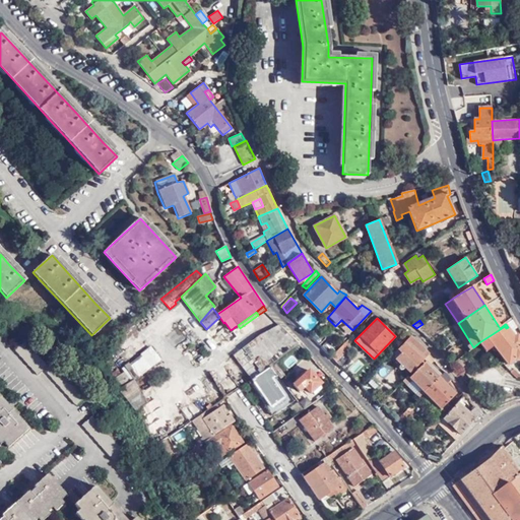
[(515,322),(508,327),(512,332),(518,327),(515,322)]
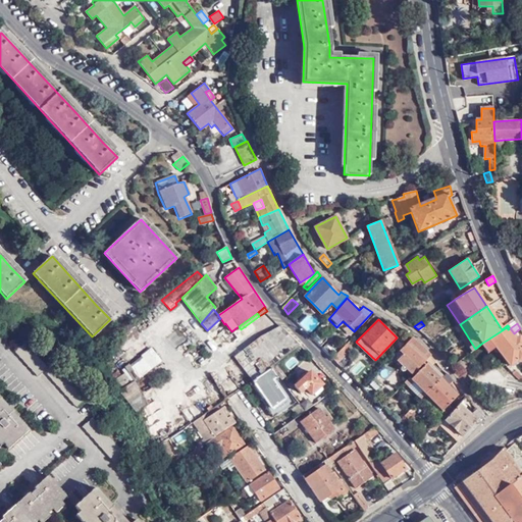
[(235,356),(253,379),(270,367),(271,366),(298,346),(281,326),(270,333),(262,335),(235,356)]
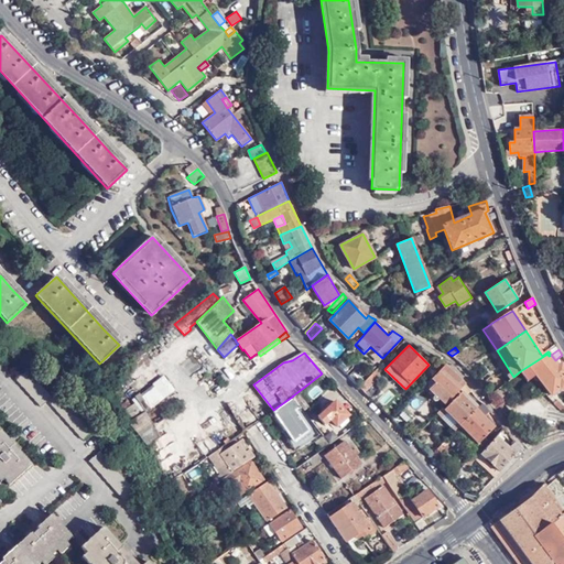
[(520,371),(513,377),(514,378),(521,373),(521,372),(548,354),(520,371)]
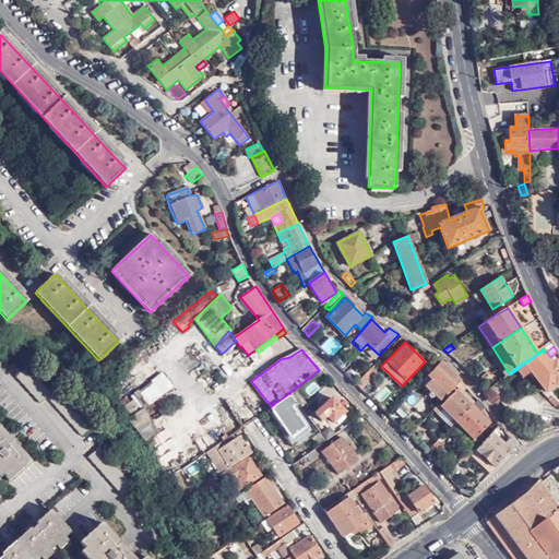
[(550,357),(546,352),(544,353),(543,351),(516,369),(522,377),(531,371),(547,392),(554,388),(558,387),(558,364),(557,360),(554,363),(550,357)]
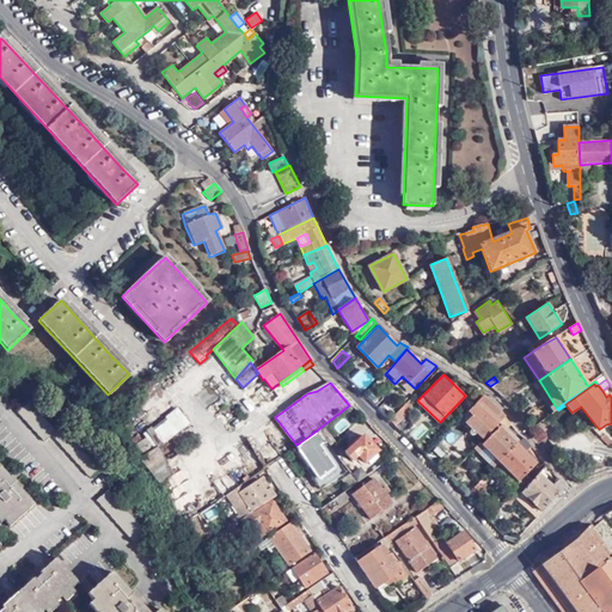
[(417,399),(412,396),(401,409),(404,412),(417,399)]
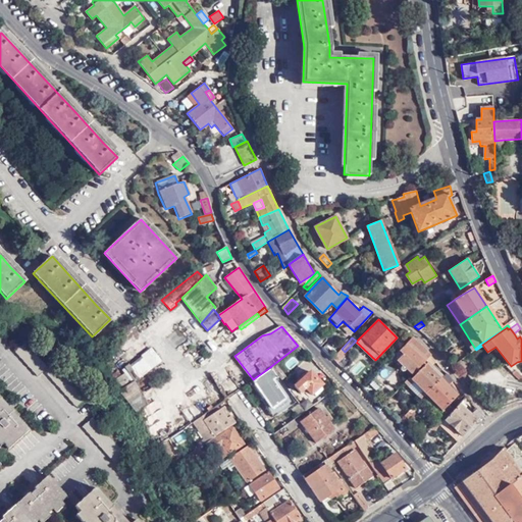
[(421,347),(412,340),(394,357),(398,360),(397,361),(412,375),(431,356),(421,347)]
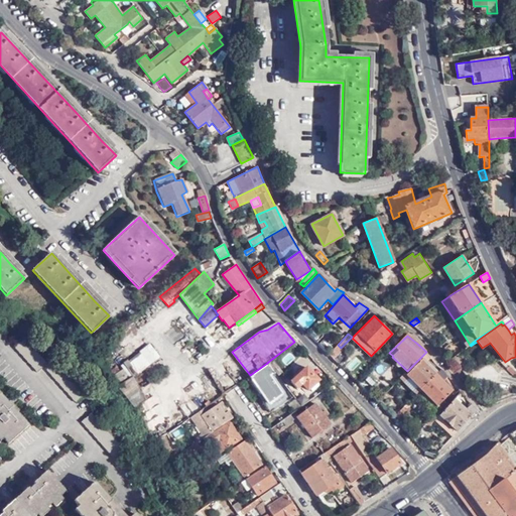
[(76,404),(85,394),(52,359),(46,364),(23,338),(13,347),(36,373),(42,368),(76,404)]
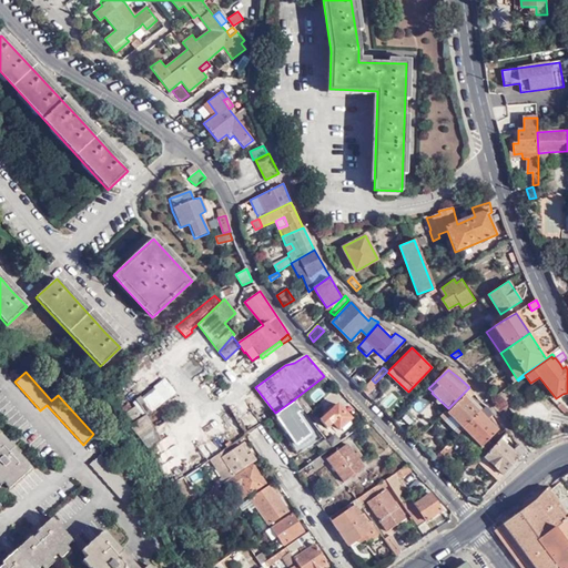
[(367,396),(374,402),(386,389),(379,384),(367,396)]
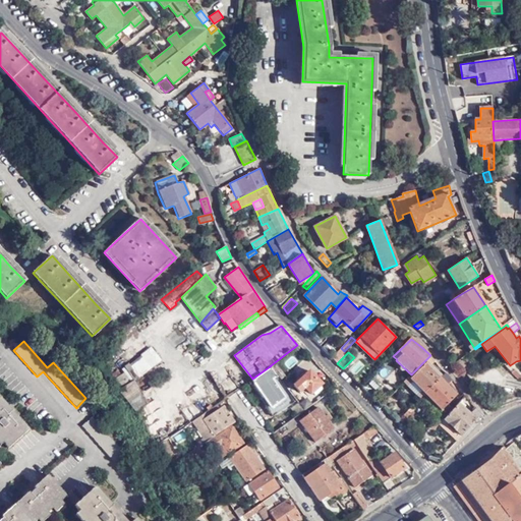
[(413,381),(428,366),(425,362),(409,377),(413,381)]
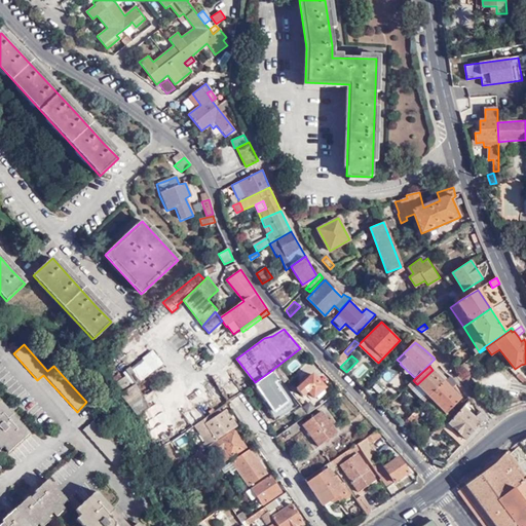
[(272,370),(255,382),(256,384),(277,417),(296,405),(272,370)]
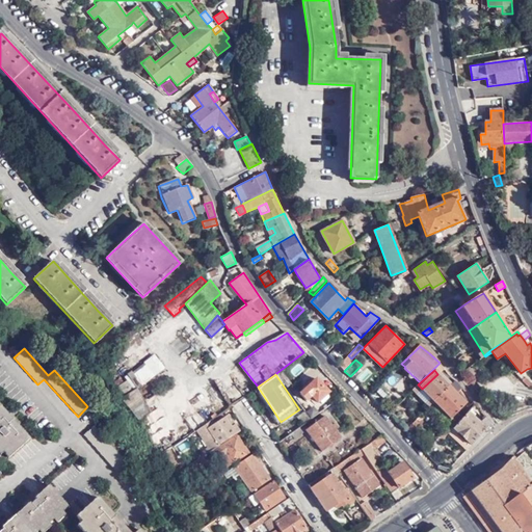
[(434,401),(449,386),(437,374),(422,389),(434,401)]
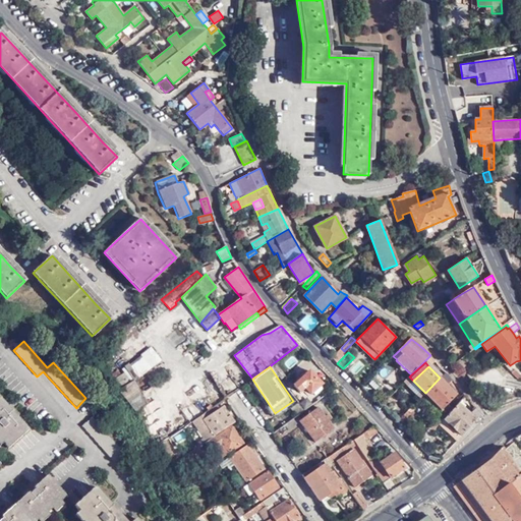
[(321,384),(310,370),(293,386),(299,393),(305,388),(310,393),(321,384)]
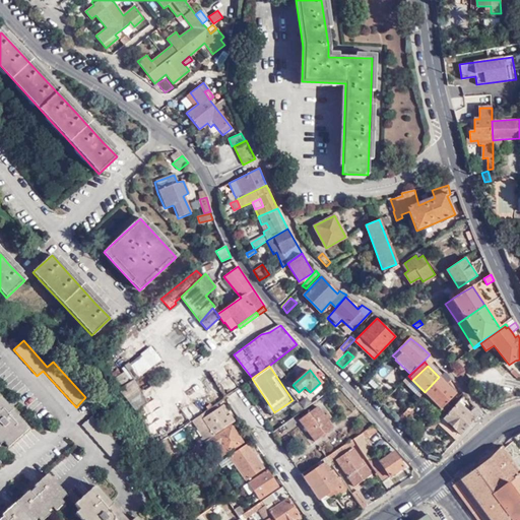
[(519,377),(519,374),(514,370),(511,373),(518,379),(519,377)]
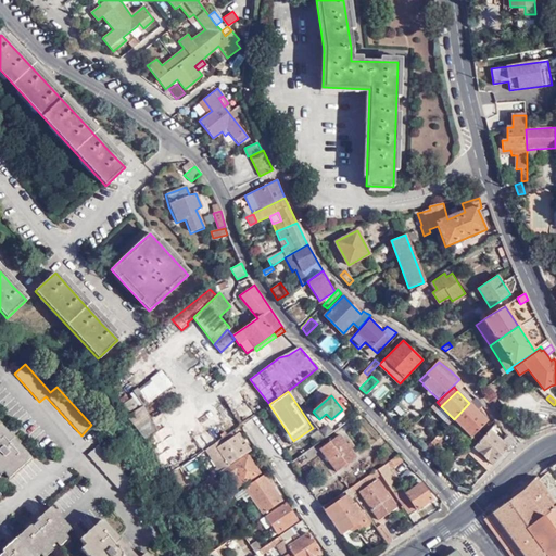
[(127,417),(143,407),(136,396),(118,407),(127,417)]
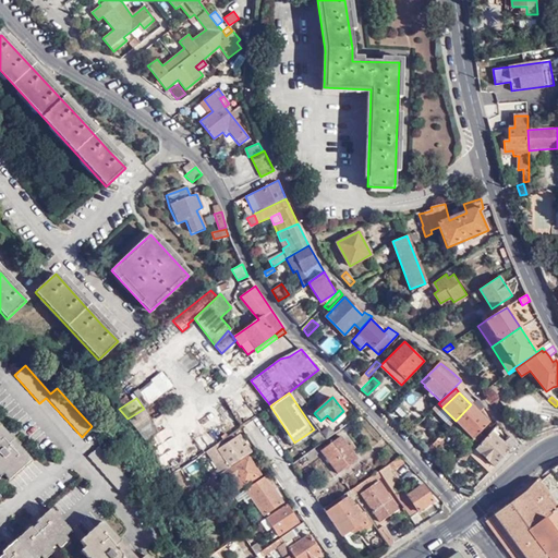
[(388,414),(400,426),(413,413),(401,401),(388,414)]
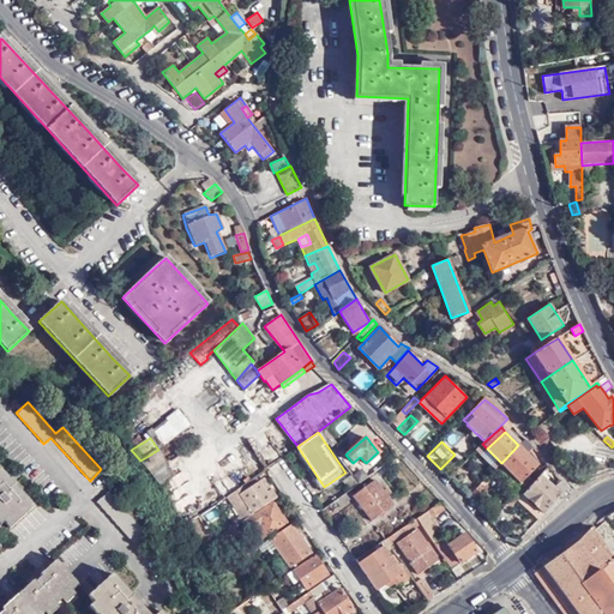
[(482,444),(477,450),(495,468),(501,463),(487,449),(482,444)]
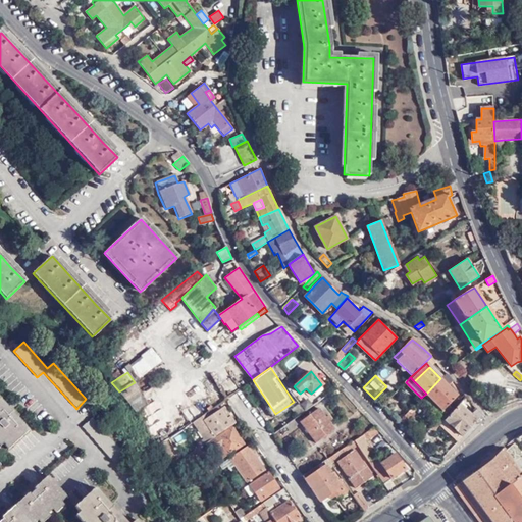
[(458,395),(440,378),(426,394),(442,410),(458,395)]
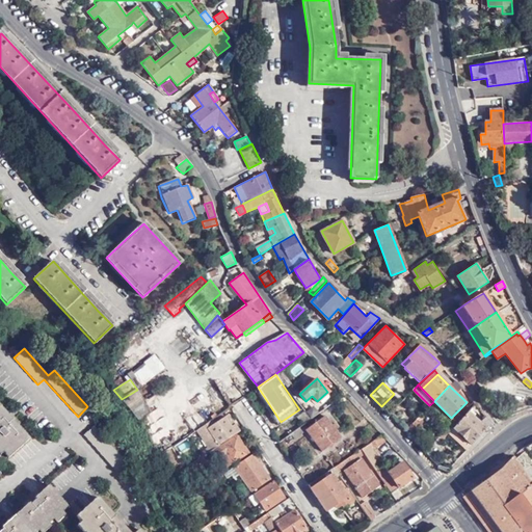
[(122,399),(139,422),(152,414),(137,390),(122,399)]
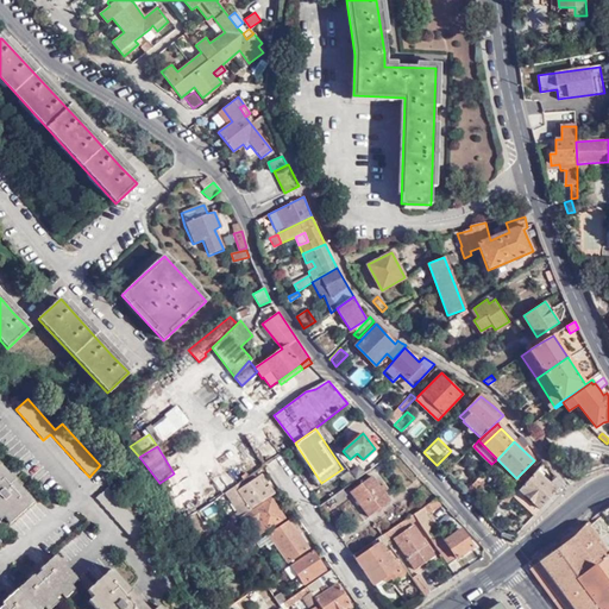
[(519,490),(539,509),(563,484),(557,477),(550,484),(540,475),(546,468),(542,465),(519,490)]
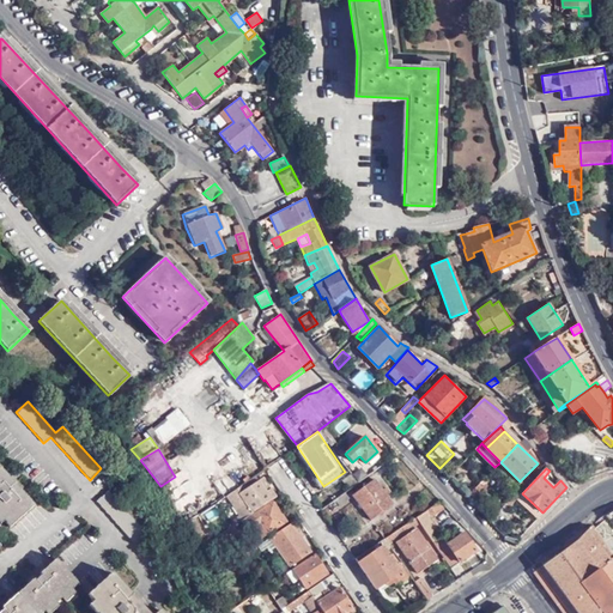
[(23,489),(16,481),(7,490),(5,487),(2,485),(8,480),(0,469),(0,519),(8,529),(34,507),(19,491),(23,489)]
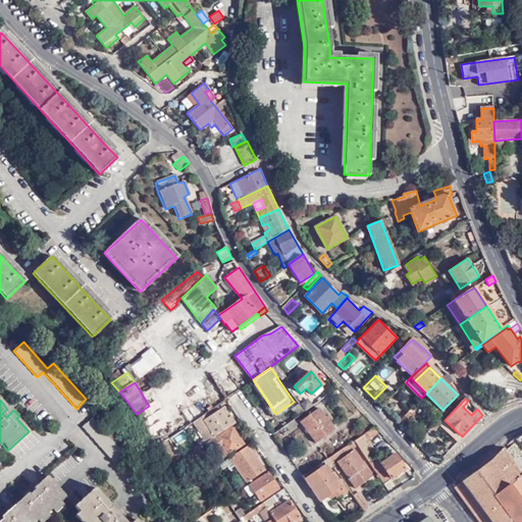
[(293,412),(296,416),(303,411),(298,405),(293,408),(295,411),(293,412)]
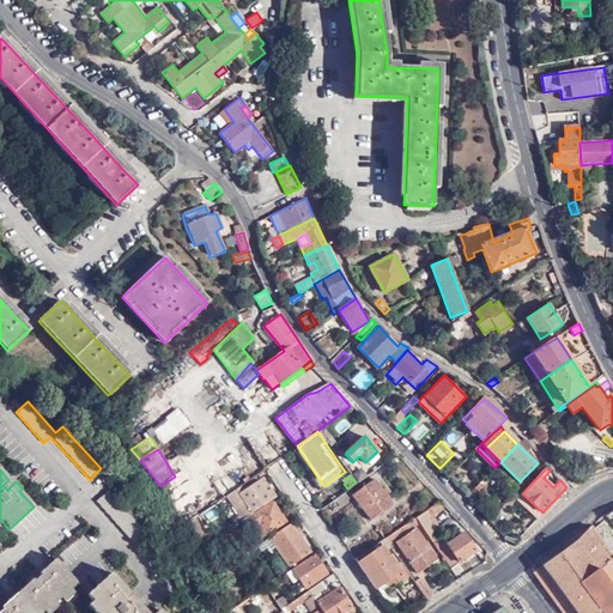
[(7,490),(16,481),(12,477),(8,480),(2,485),(5,487),(7,490)]
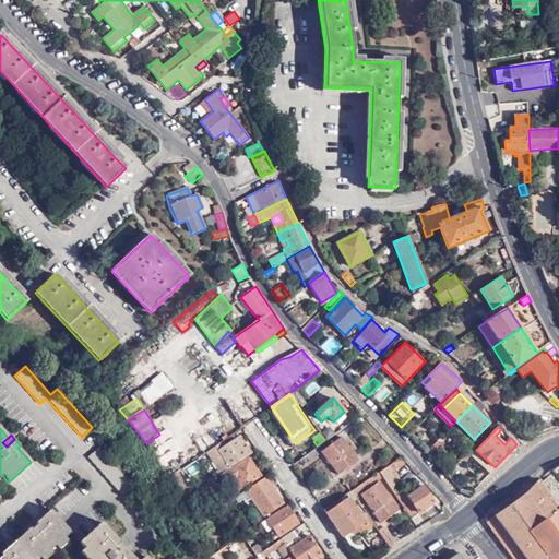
[(242,449),(247,445),(239,435),(235,437),(242,449)]
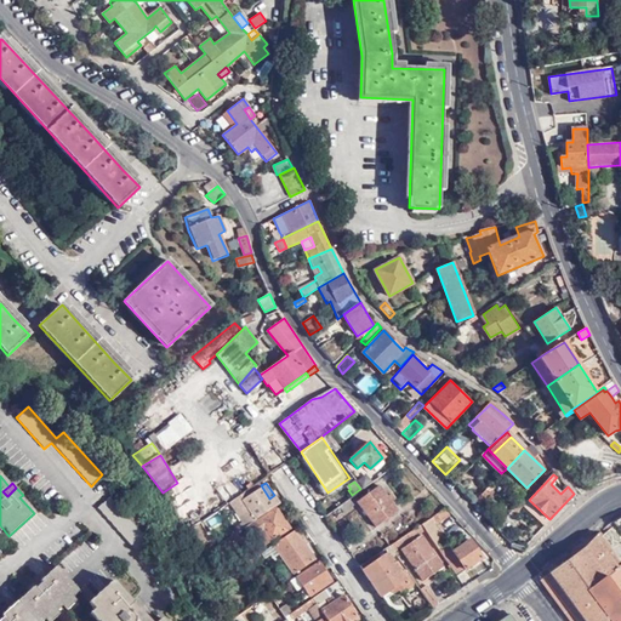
[(255,519),(280,502),(274,495),(269,499),(261,485),(246,495),(244,491),(228,503),(244,527),(255,519)]
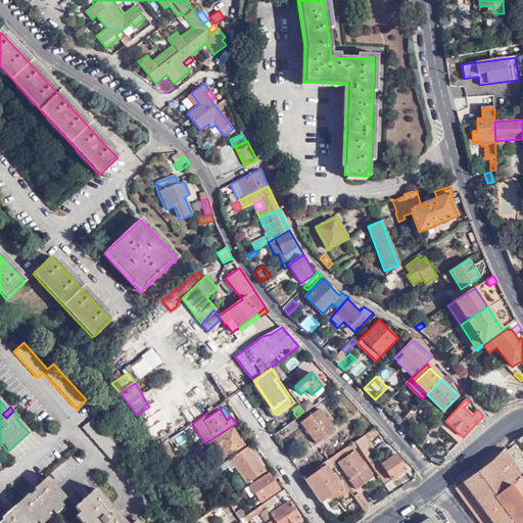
[(334,430),(319,409),(299,422),(315,444),(334,430)]
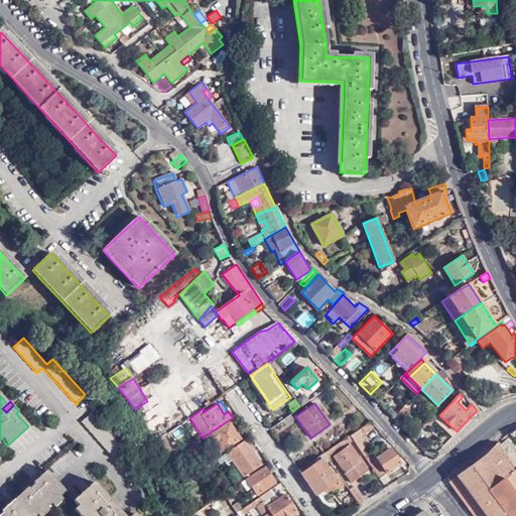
[(118,464),(128,455),(91,414),(81,423),(118,464)]
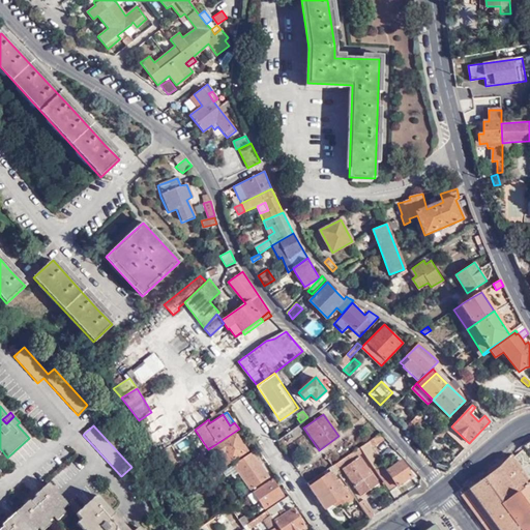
[(301,432),(297,425),(283,436),(287,441),(301,432)]
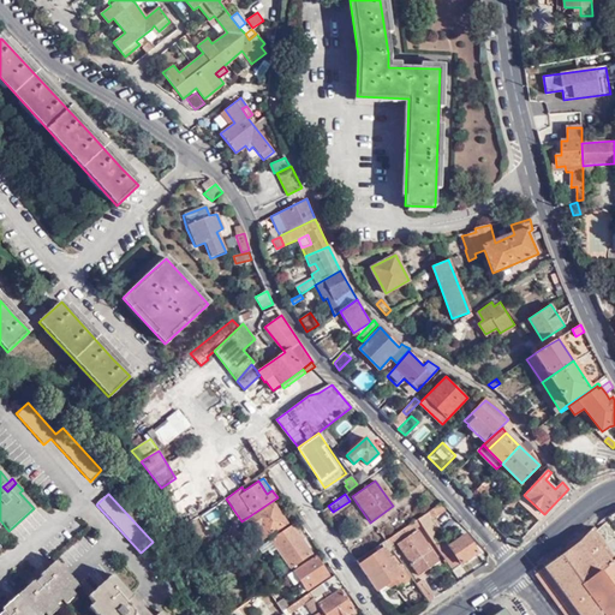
[(515,497),(505,508),(508,512),(520,501),(515,497)]
